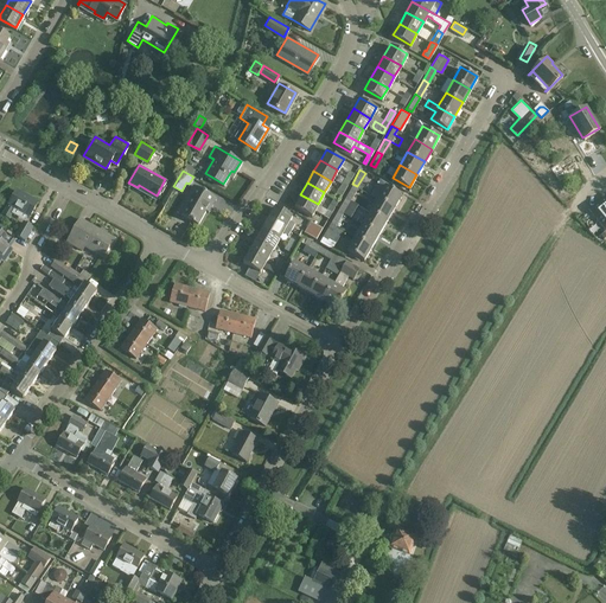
[(192,184),(177,211),(197,223),(205,209),(208,211),(216,197),(192,184)]
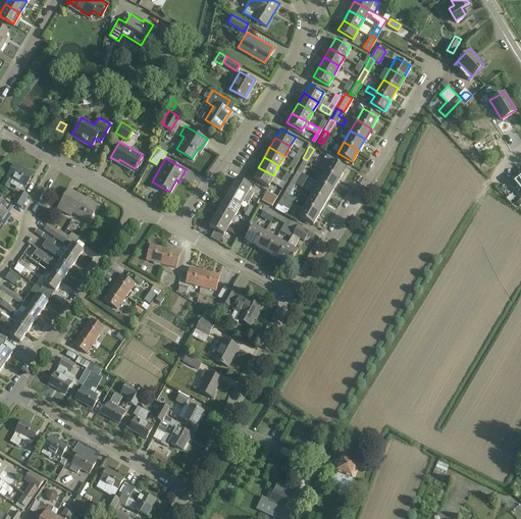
[(303,158),(296,169),(301,171),(307,160),(303,158)]
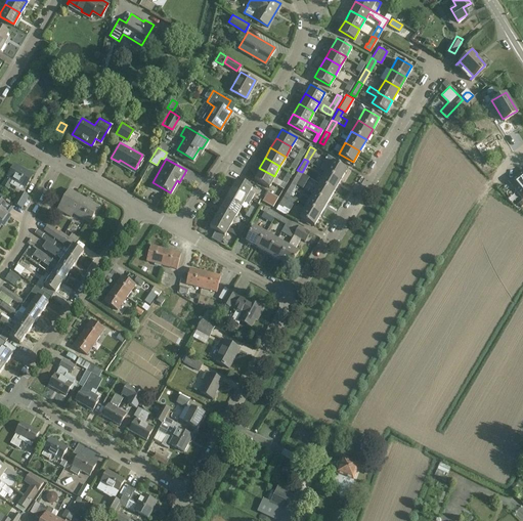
[(332,159),(324,171),(340,179),(346,168),(332,159)]
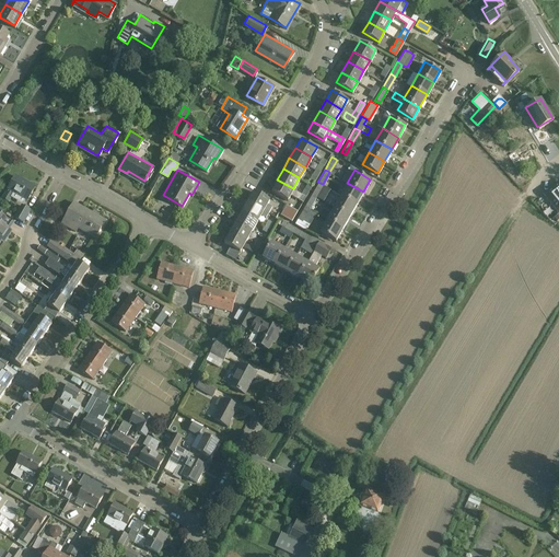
[(7,186),(1,196),(8,199),(12,189),(26,198),(34,185),(14,174),(8,186),(7,186)]
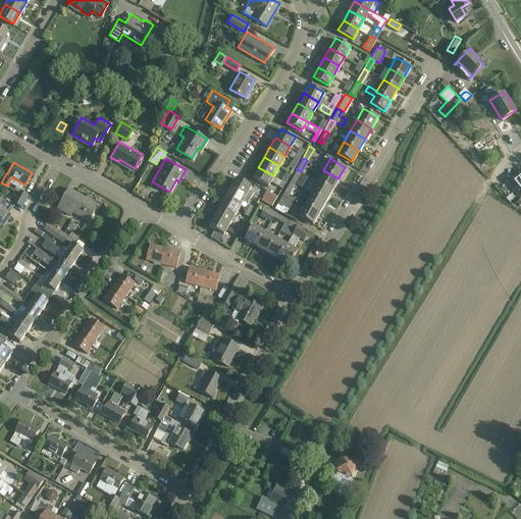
[(253,176),(267,185),(270,180),(281,187),(284,182),(280,179),(273,175),(258,167),(253,176)]
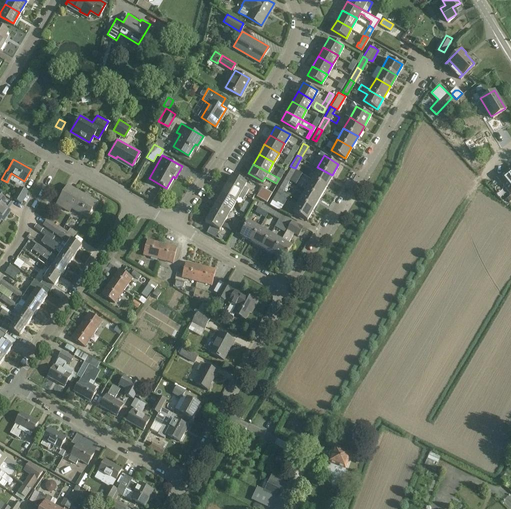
[(289,178),(295,182),(299,176),(292,172),(295,168),(290,166),(284,177),(288,179),(289,178)]
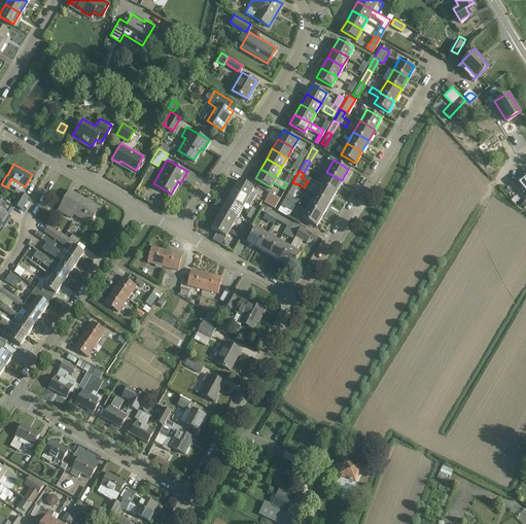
[(320,183),(335,191),(342,180),(326,172),(320,183)]
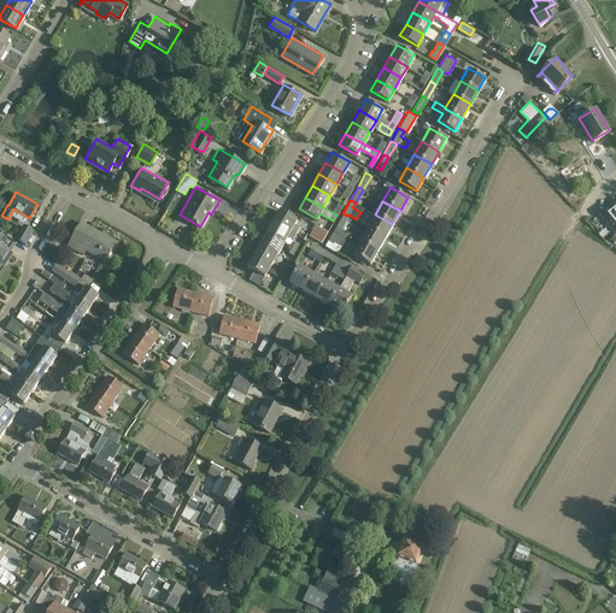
[(615,207),(610,201),(597,212),(615,231),(615,230),(615,207)]
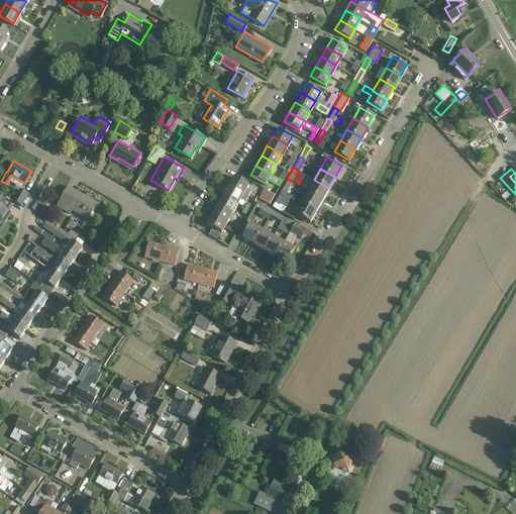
[(228,184),(242,192),(246,195),(249,189),(245,187),(248,183),(233,175),(228,184)]
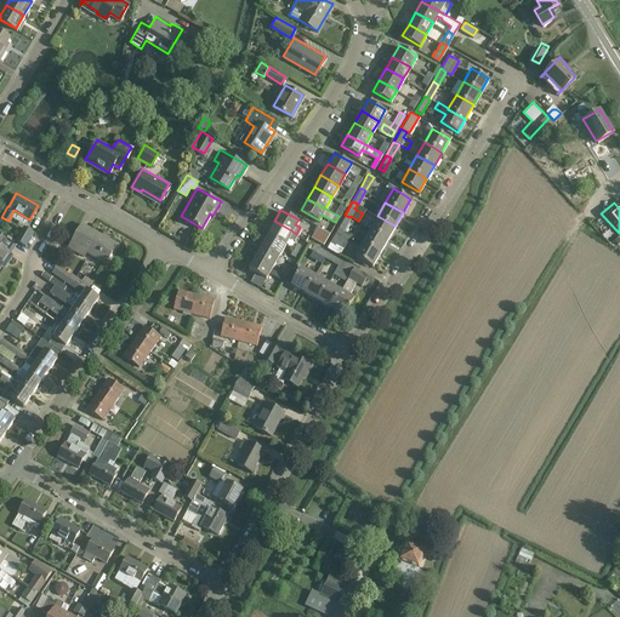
[(345,215),(337,227),(342,229),(350,217),(345,215)]
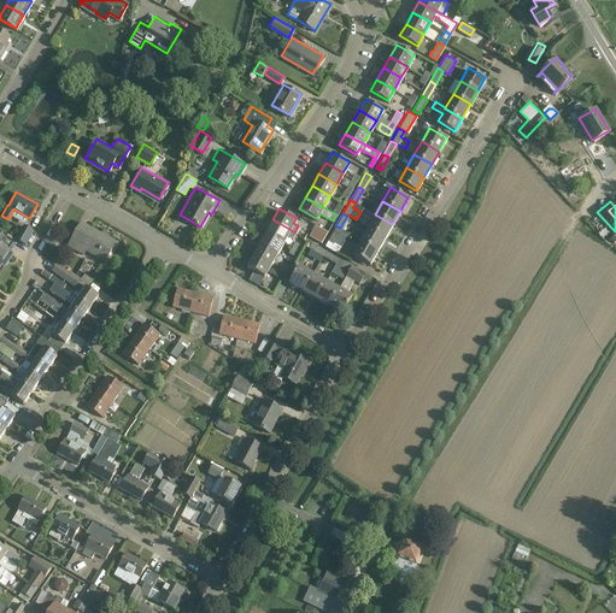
[(368,228),(385,237),(392,224),(375,214),(368,228)]
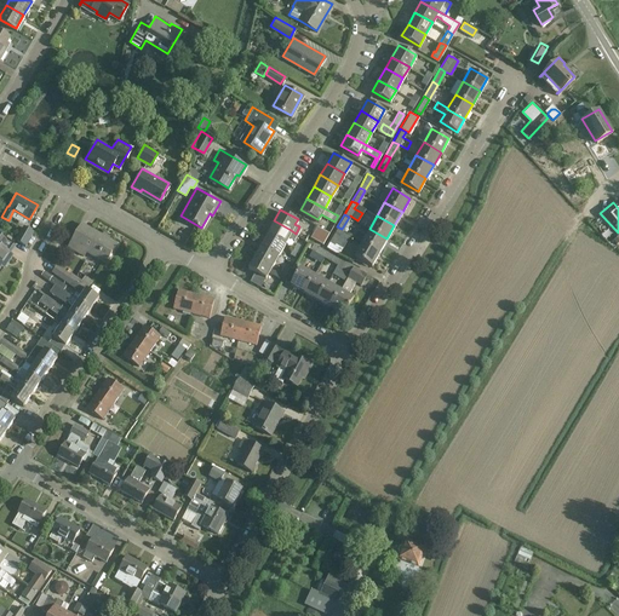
[(274,220),(267,232),(285,242),(288,235),(293,239),(296,234),(291,230),(274,220)]
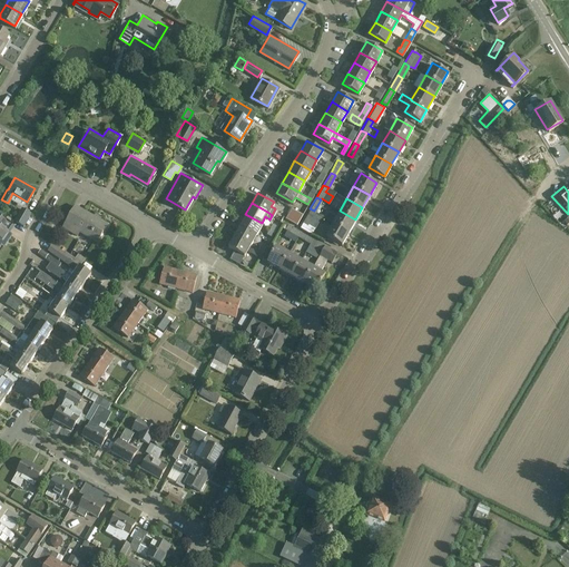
[(75,204),(62,225),(76,234),(78,230),(96,240),(106,222),(75,204)]
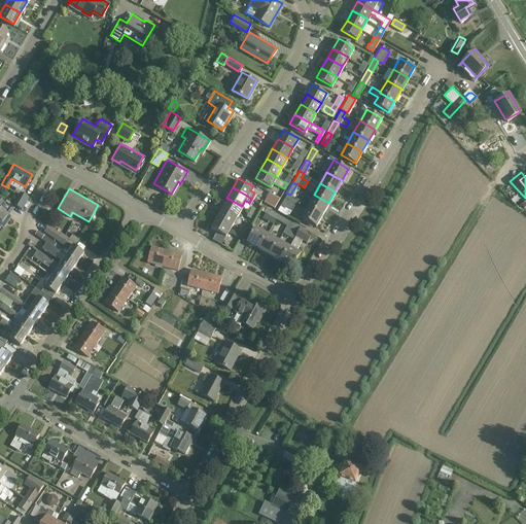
[(19,190),(12,202),(14,204),(21,207),(27,196),(22,193),(19,190)]
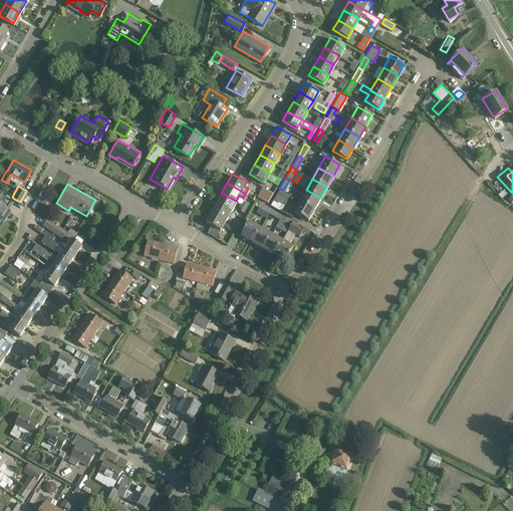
[(256,195),(267,201),(272,192),(262,186),(256,195)]
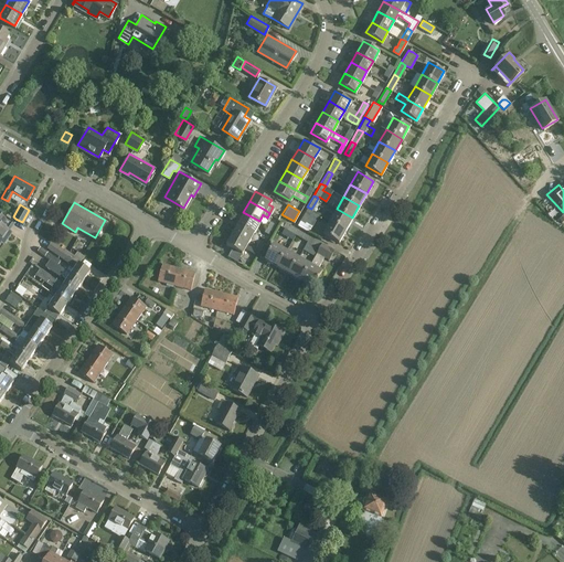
[(307,207),(297,224),(308,231),(311,224),(305,221),(311,209),(307,207)]
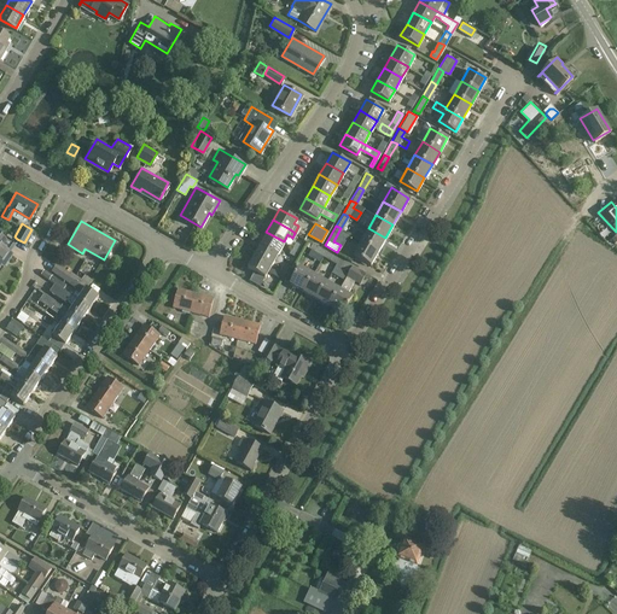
[(378,250),(385,238),(368,228),(360,240),(378,250)]
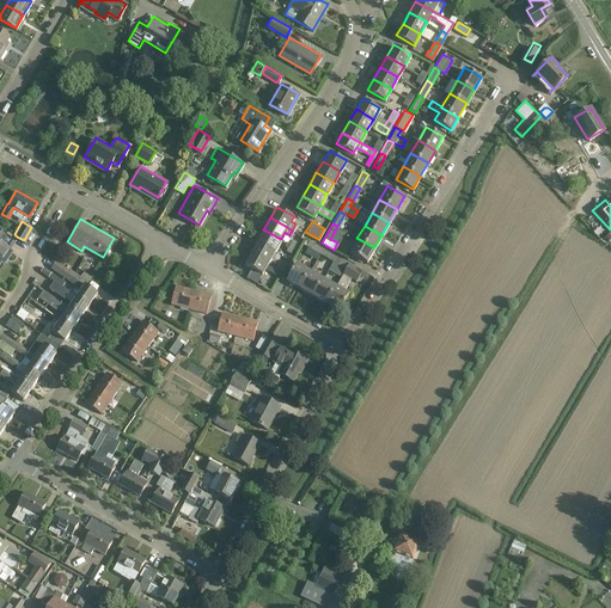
[(263,229),(257,240),(274,250),(281,239),(263,229)]
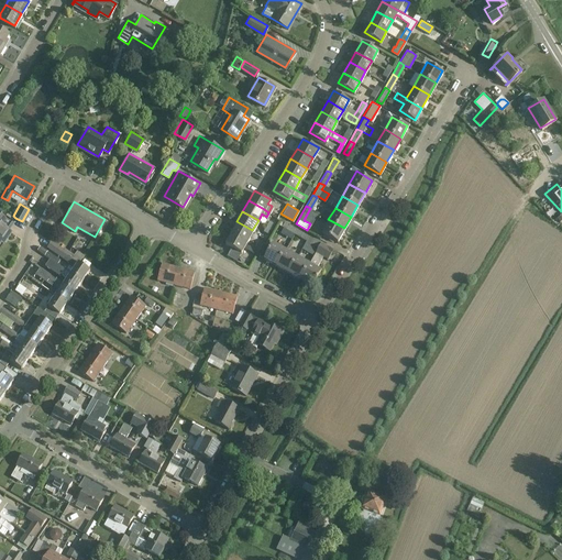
[(0,238),(3,233),(7,235),(10,230),(1,223),(6,217),(0,213),(0,238)]
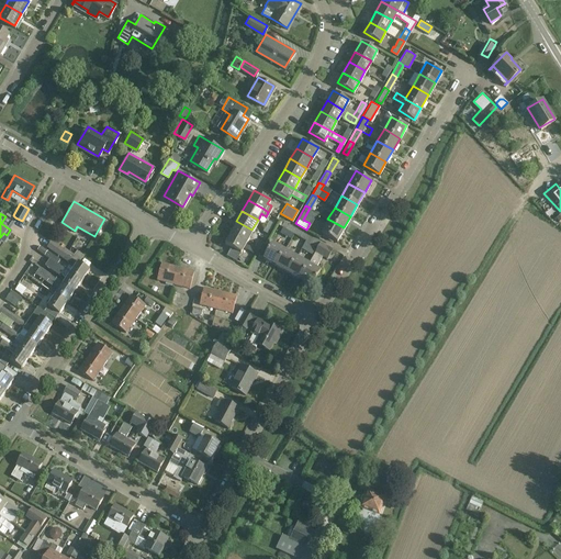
[(321,231),(336,241),(344,227),(327,219),(321,231)]
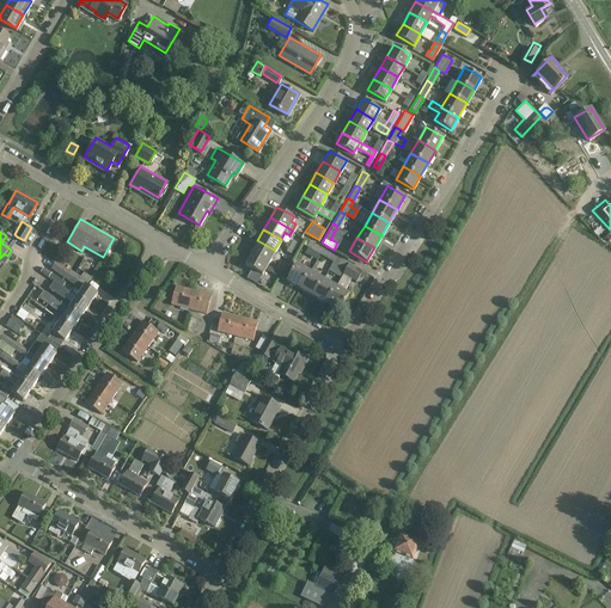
[(306,244),(319,252),(322,246),(309,239),(306,244)]
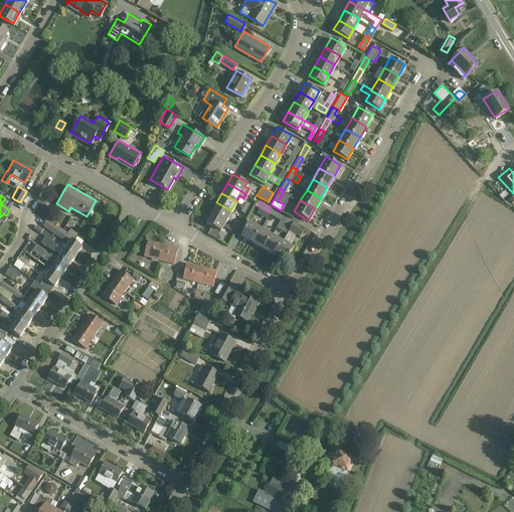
[(216,202),(211,211),(225,220),(230,210),(216,202)]
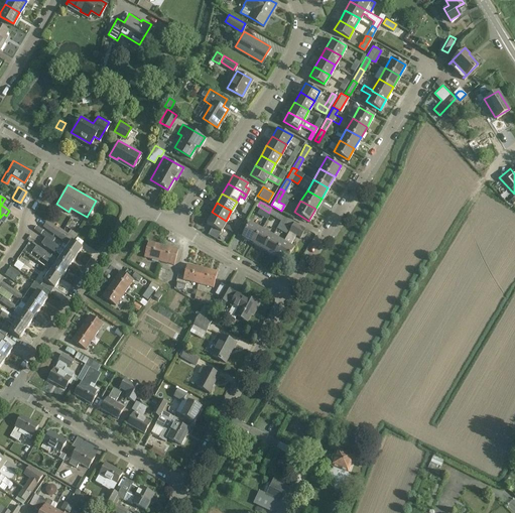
[(271,208),(269,213),(280,219),(282,215),(271,208)]
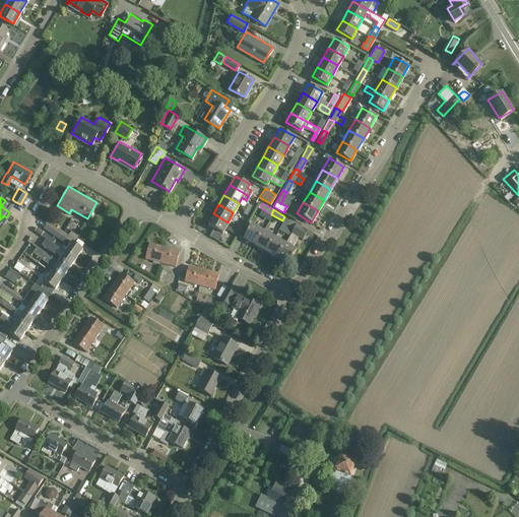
[(213,213),(207,223),(221,232),(228,222),(213,213)]
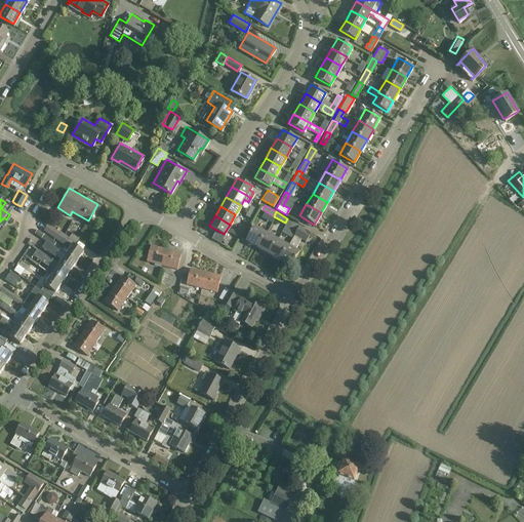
[(285,223),(296,229),(298,225),(287,218),(285,223)]
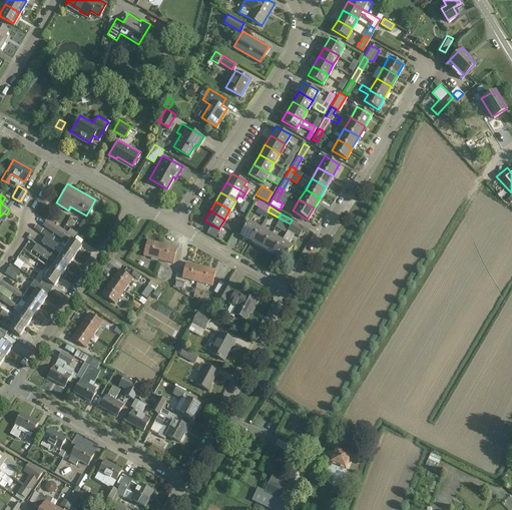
[(64,246),(74,255),(81,244),(71,237),(72,235),(46,218),(42,223),(68,241),(64,246)]
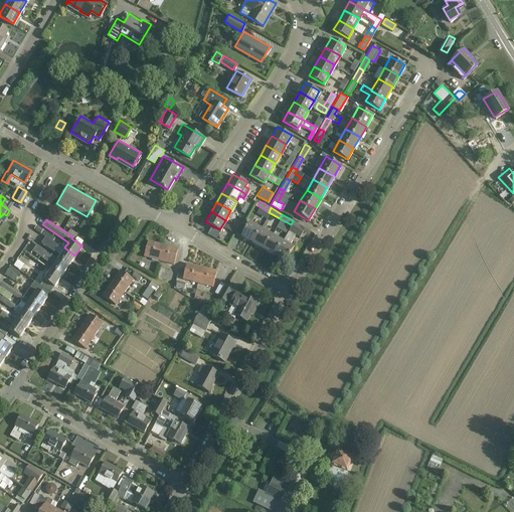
[(248,220),(245,226),(240,234),(251,241),(260,227),(248,220)]
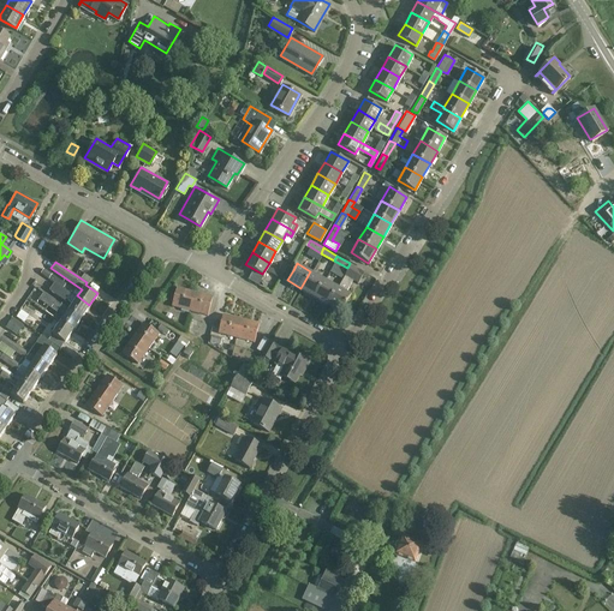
[(357,281),(363,271),(350,263),(347,268),(337,286),(327,303),(340,311),(350,293),(345,291),(352,277),(357,281)]
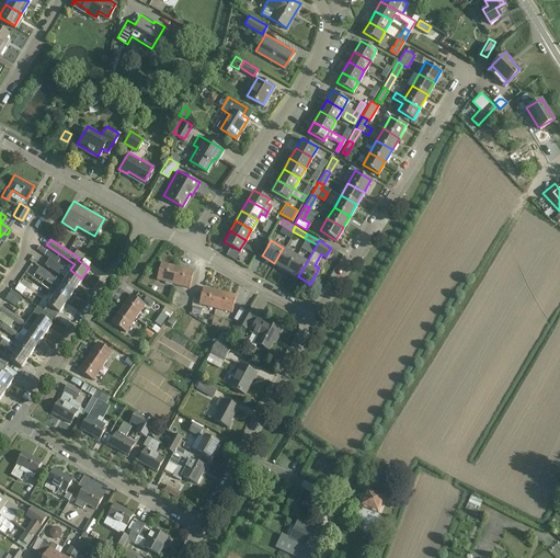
[(48,255),(52,258),(54,254),(48,250),(40,243),(36,248),(45,253),(48,255)]
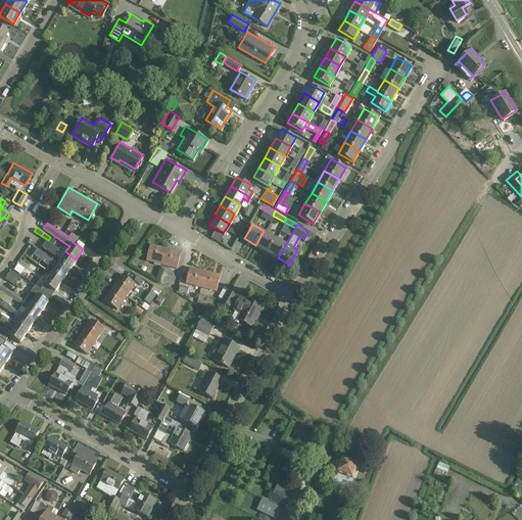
[(264,231),(255,245),(267,251),(275,237),(264,231)]
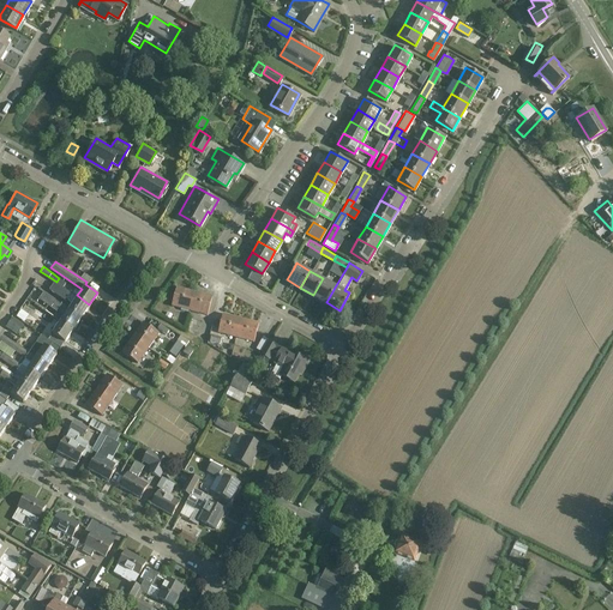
[(313,295),(326,302),(336,285),(323,278),(313,295)]
